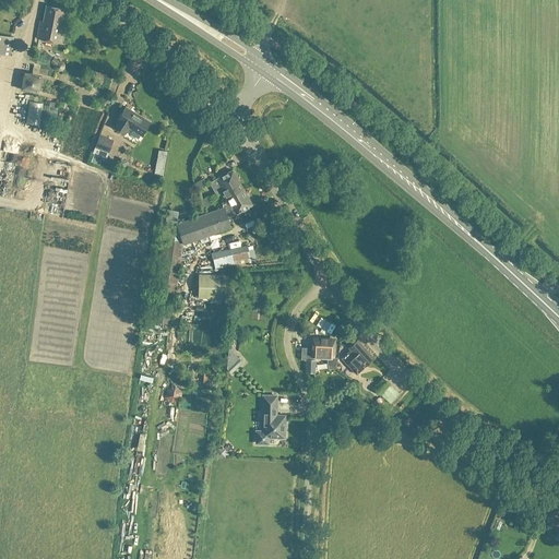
[(43,20),(43,21),(43,23),(38,23),(38,24),(39,24),(36,38),(60,44),(64,25),(61,24),(63,9),(46,6),(43,20)]
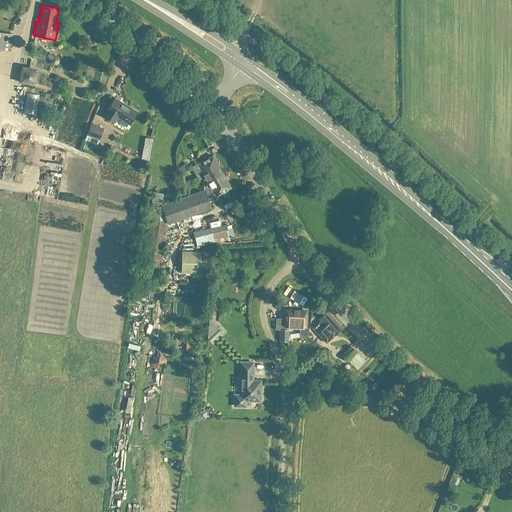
[(0,49),(8,51),(12,34),(0,31),(0,49)]
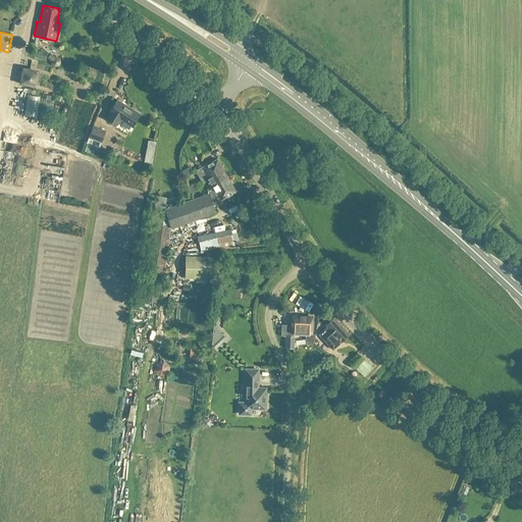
[(39,69),(21,66),(18,84),(36,88),(39,69)]
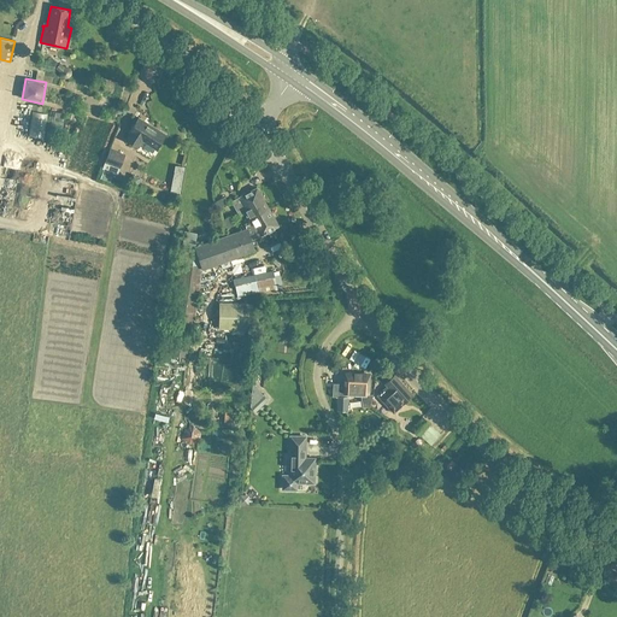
[(165,135),(159,131),(137,118),(129,131),(130,133),(125,139),(137,147),(142,140),(150,146),(156,150),(165,135)]
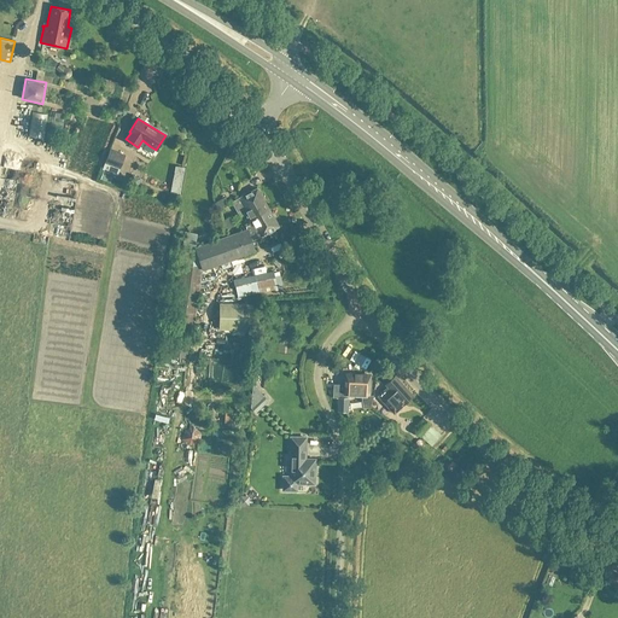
[(105,162),(120,168),(123,157),(124,156),(110,150),(105,162)]
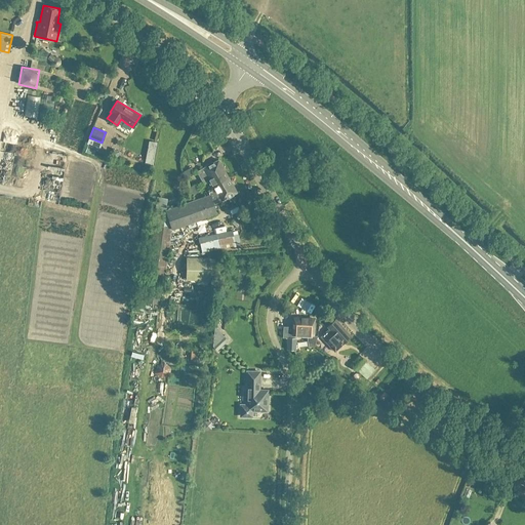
[(156,143),(148,140),(144,163),(152,165),(156,143)]
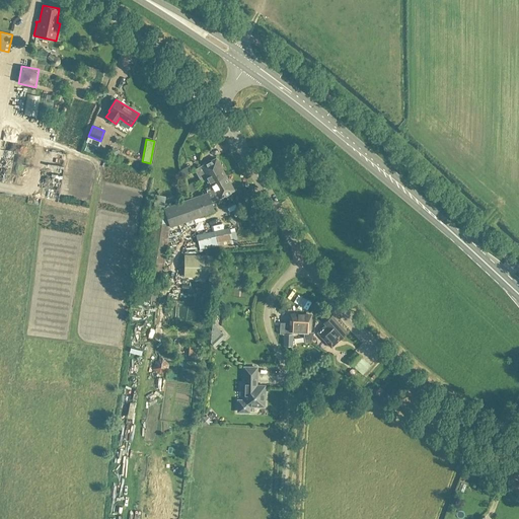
[(119,149),(112,146),(107,153),(116,156),(119,149)]
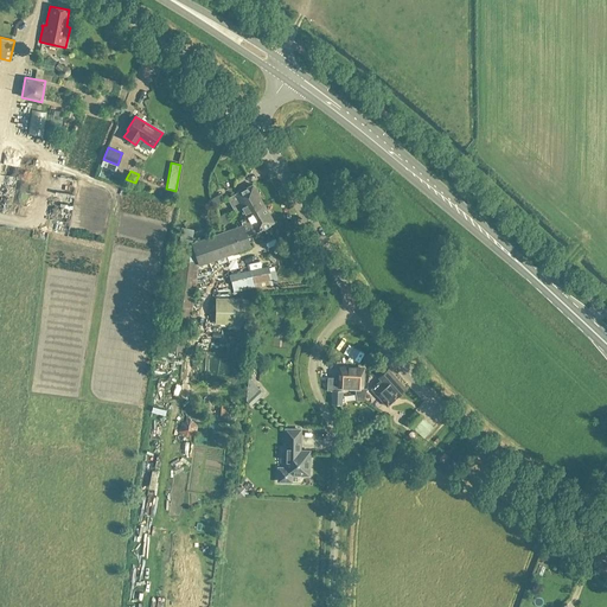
[(244,216),(263,205),(253,185),(227,198),(235,211),(240,209),(244,216)]
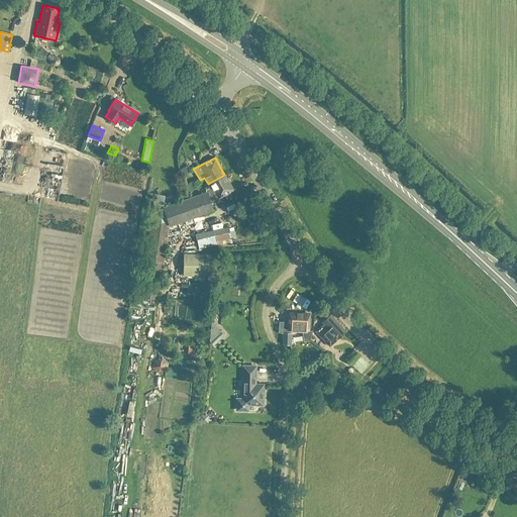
[(178,170),(181,176),(190,171),(188,165),(178,170)]
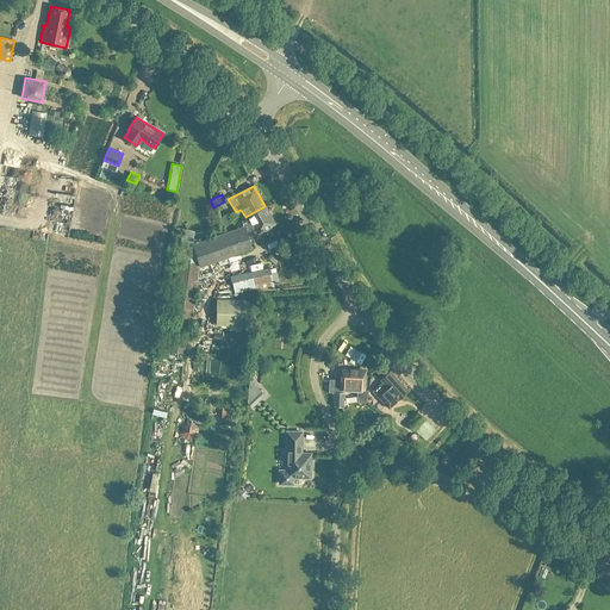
[(265,206),(246,217),(248,222),(242,223),(243,225),(179,248),(163,350),(186,354),(199,267),(251,248),(248,237),(255,235),(265,229),(267,234),(273,230),(271,226),(275,223),(265,206)]
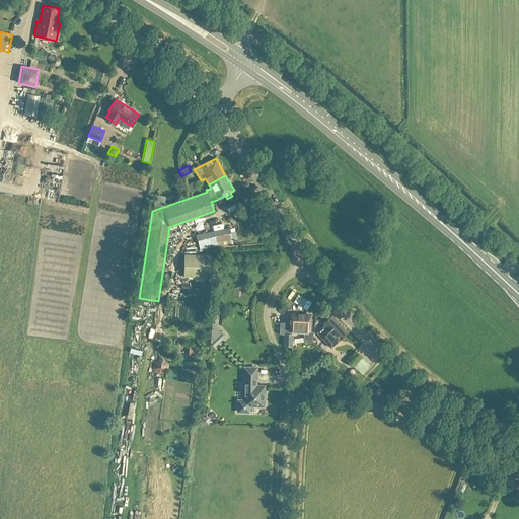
[(195,181),(187,186),(189,193),(197,190),(195,181)]
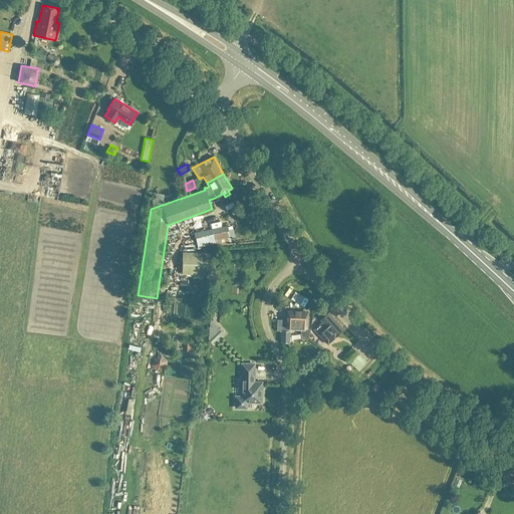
[(194,233),(197,247),(230,240),(227,226),(194,233)]
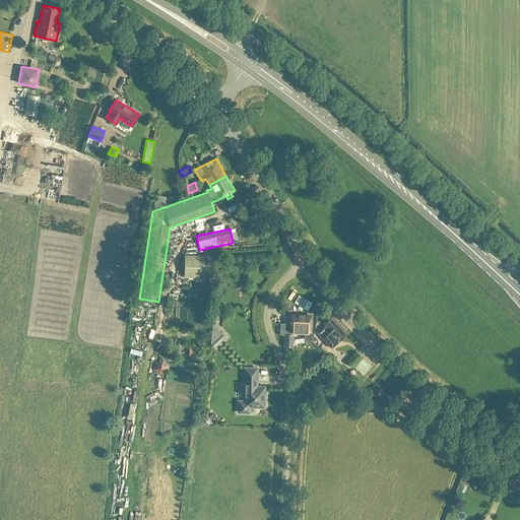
[(184,255),(184,277),(211,278),(212,255),(184,255)]
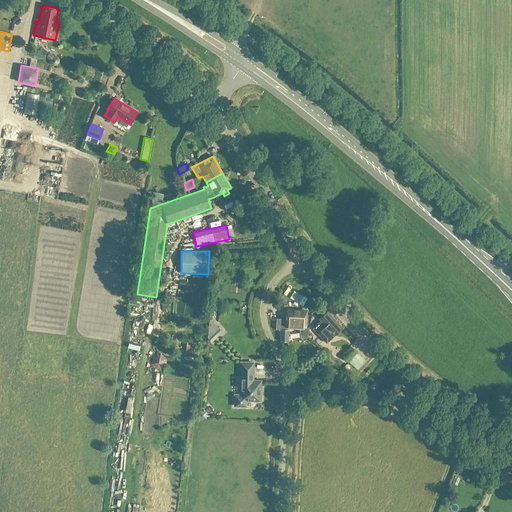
[(80,287),(78,297),(89,300),(91,290),(80,287)]
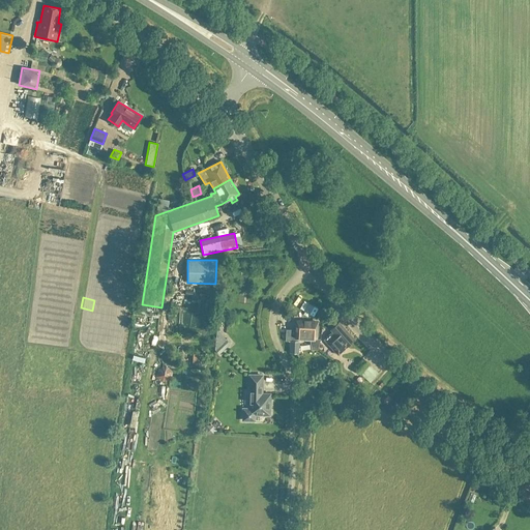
[(317,334),(316,334),(317,322),(296,321),(295,339),(310,339),(310,350),(316,350),(320,340),(317,339),(317,334)]
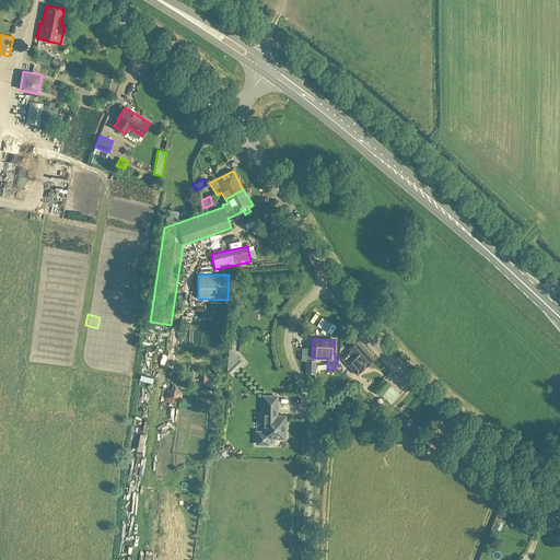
[(349,348),(351,351),(342,359),(357,375),(374,359),(358,340),(349,348)]
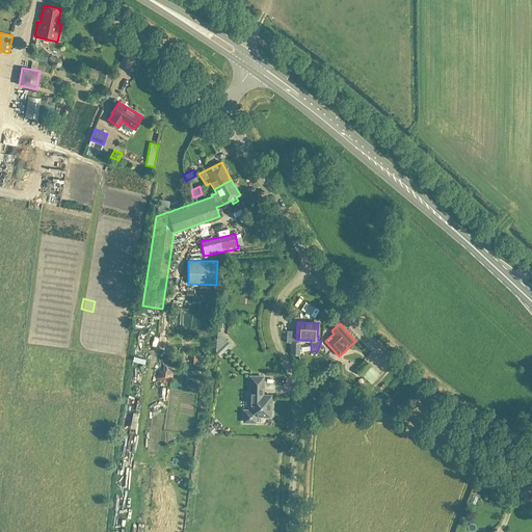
[(231,345),(218,331),(215,351),(219,355),(231,345)]
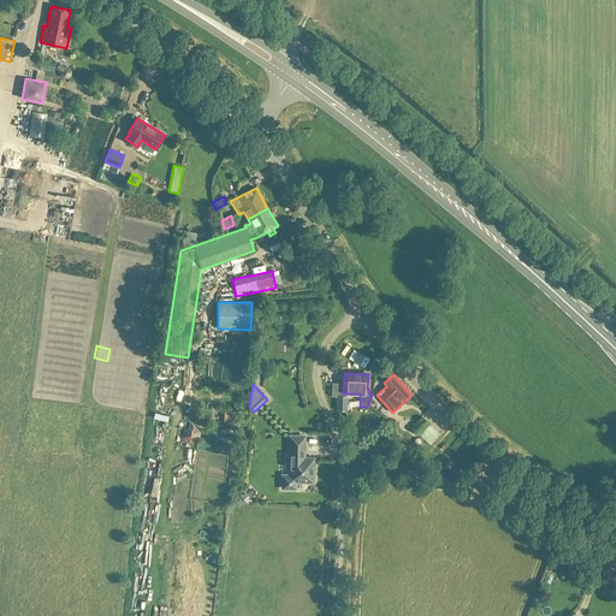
[(336,409),(347,410),(347,397),(337,396),(336,409)]
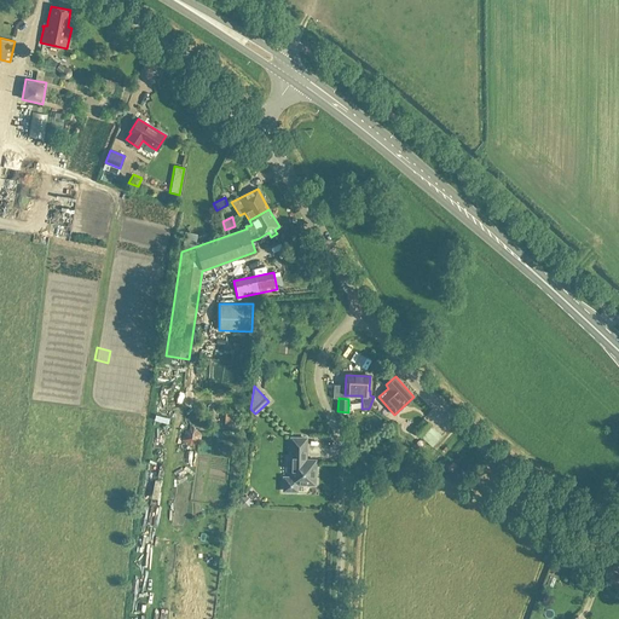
[(225,414),(224,426),(236,427),(237,415),(225,414)]
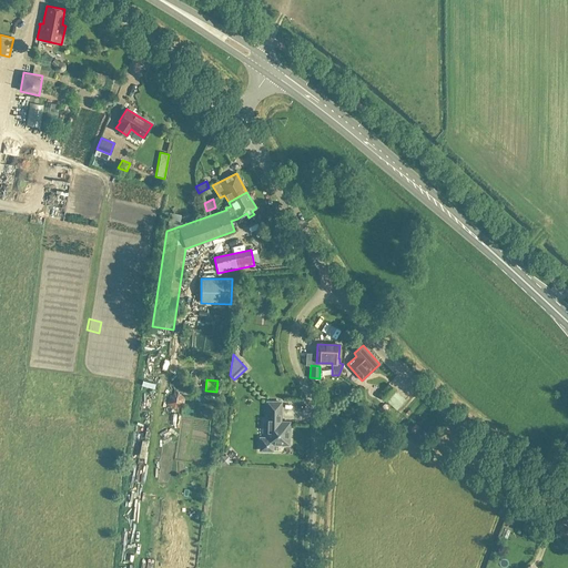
[(388,384),(379,395),(386,402),(396,392),(388,384)]
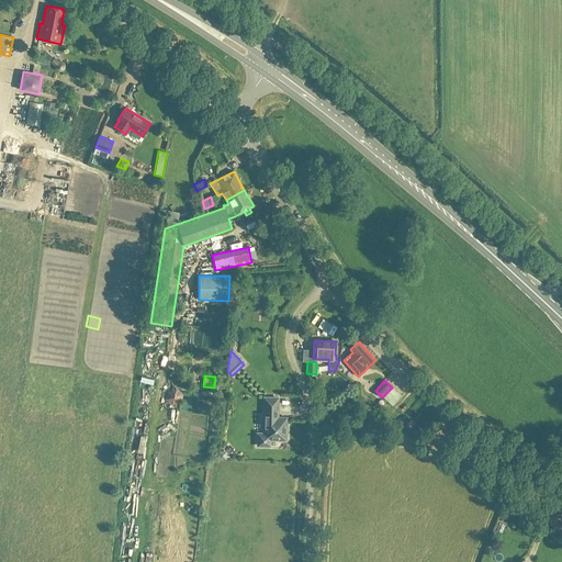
[(169,409),(183,404),(178,390),(164,395),(169,409)]
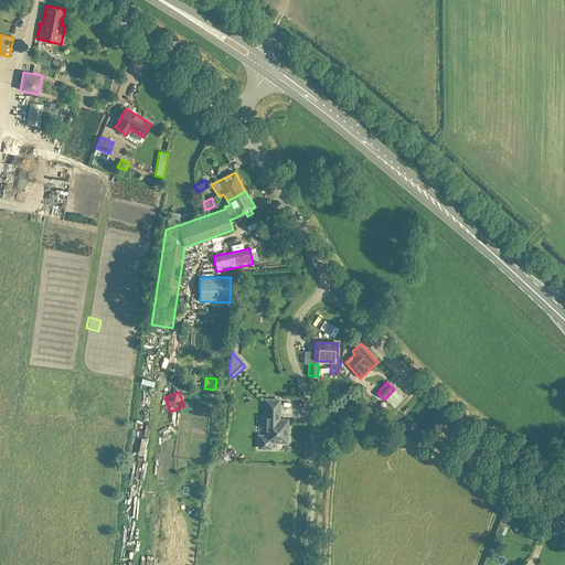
[(266,400),(265,436),(259,436),(259,449),(270,449),(270,441),(287,443),(287,420),(278,420),(279,401),(266,400)]
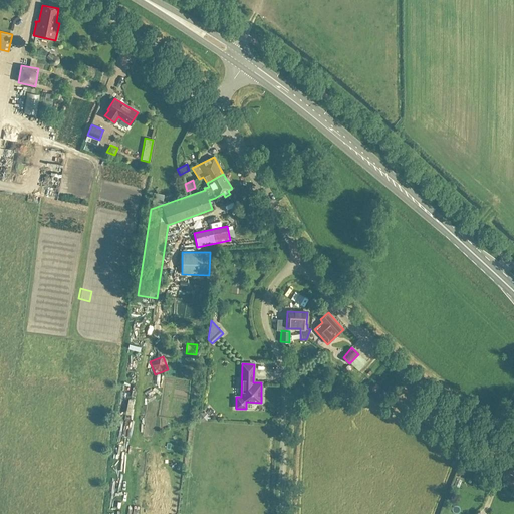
[(145,411),(140,414),(149,427),(153,423),(145,411)]
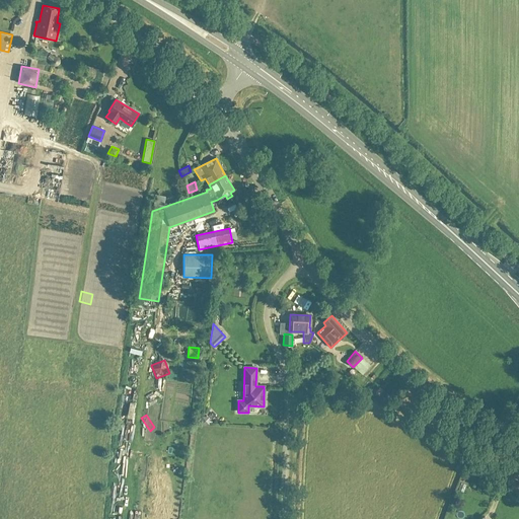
[(129,434),(127,428),(120,429),(122,436),(129,434)]
